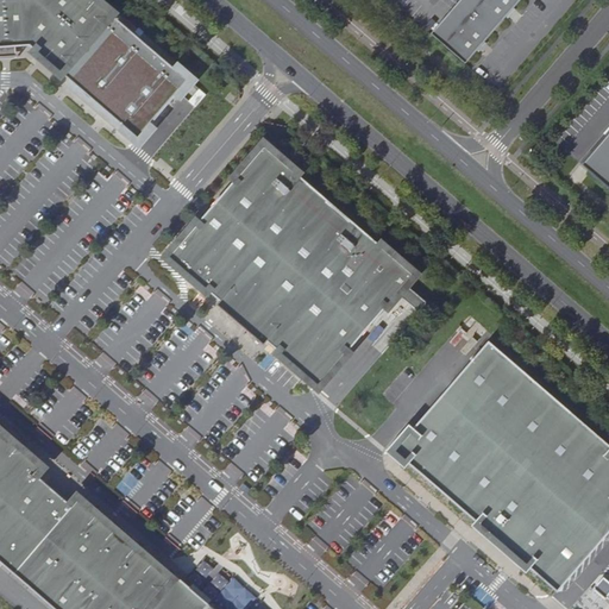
[(0,0),(0,46),(30,45),(61,73),(112,14),(95,0),(0,0)]
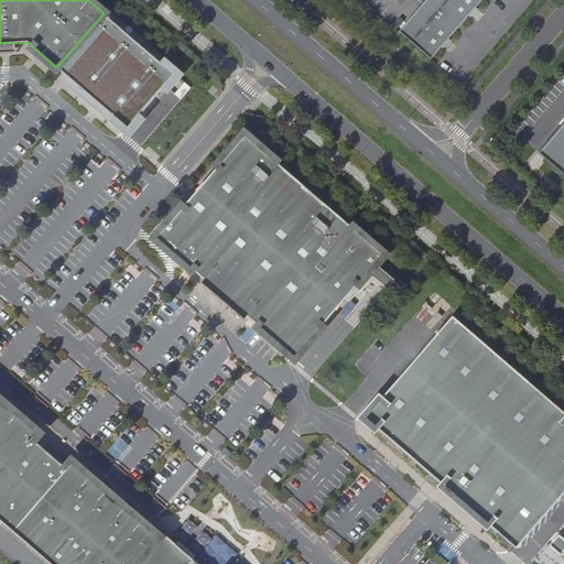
[(425,0),(399,31),(431,60),(481,0),(425,0)]
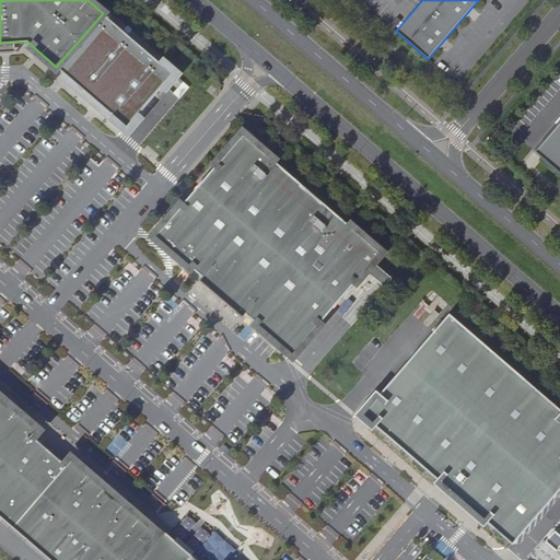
[(213,86),(211,90),(218,96),(221,92),(213,86)]
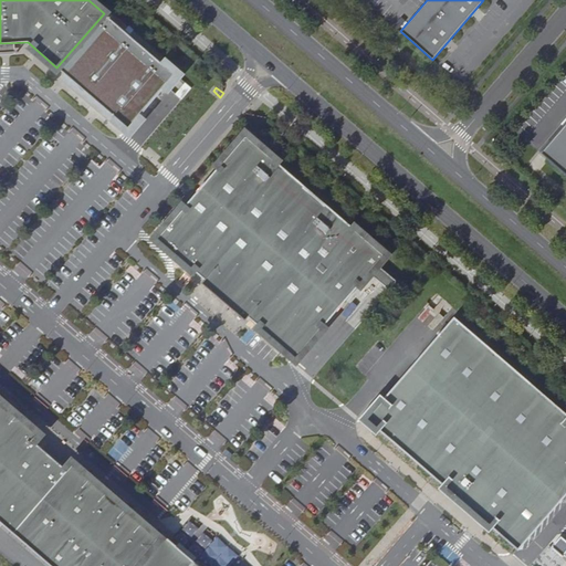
[(247,113),(243,116),(250,123),(253,119),(247,113)]
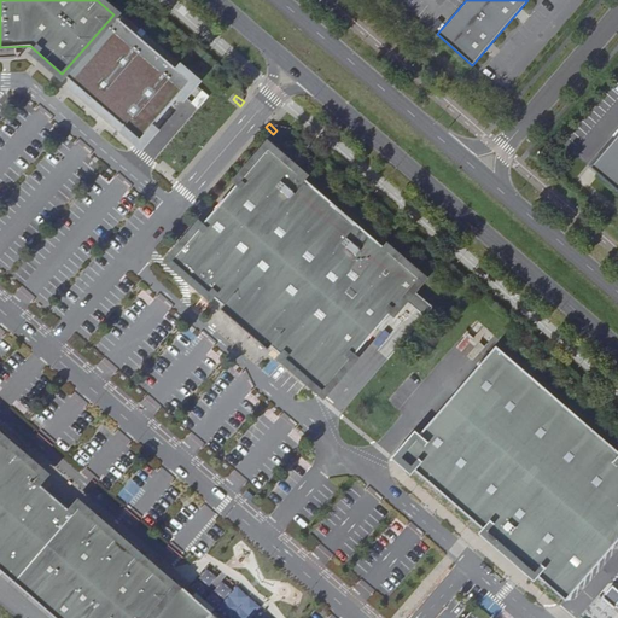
[(118,140),(129,151),(135,145),(124,134),(118,140)]
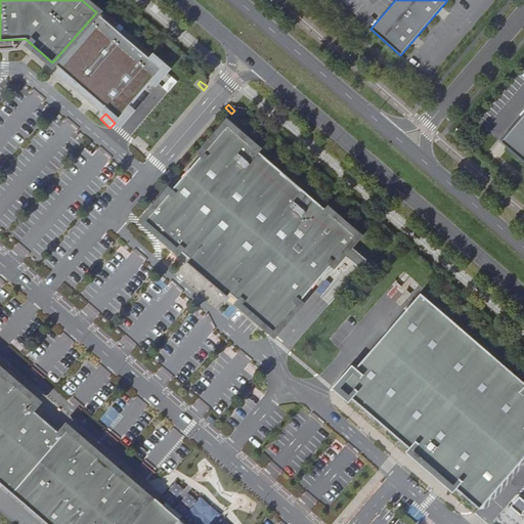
[(523,114),(500,141),(523,161),(523,114)]
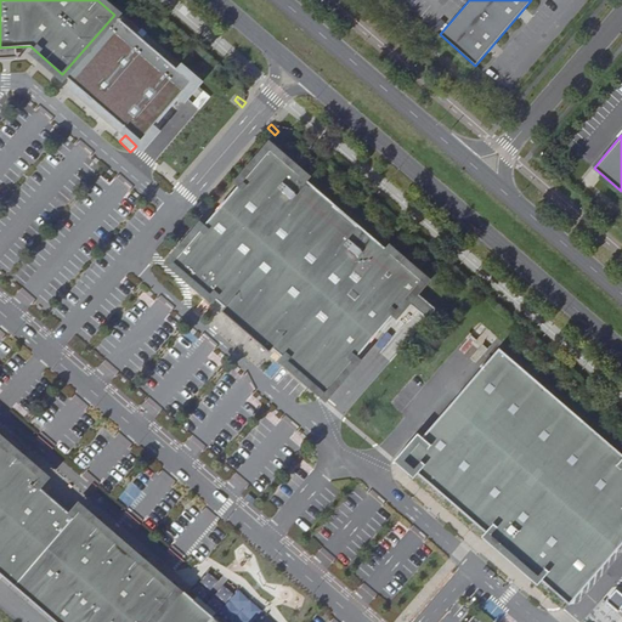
[(270,148),(171,261),(225,307),(221,311),(269,352),(272,349),(326,394),(406,300),(414,290),(423,280),(270,148)]
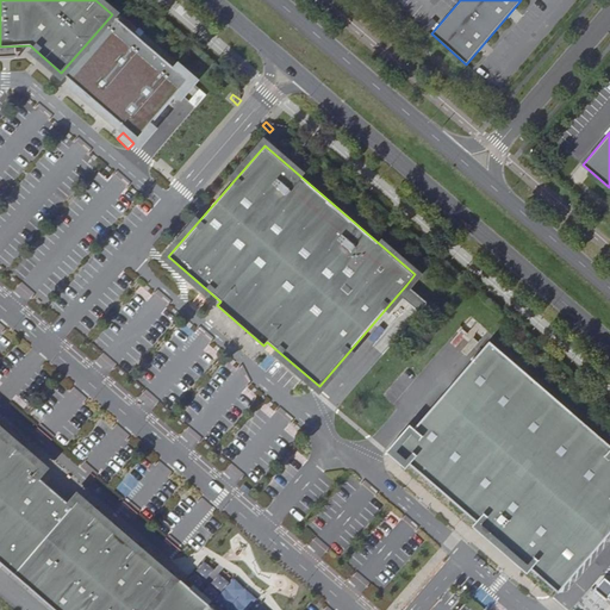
[(406,285),(398,294),(419,313),(428,303),(406,285)]
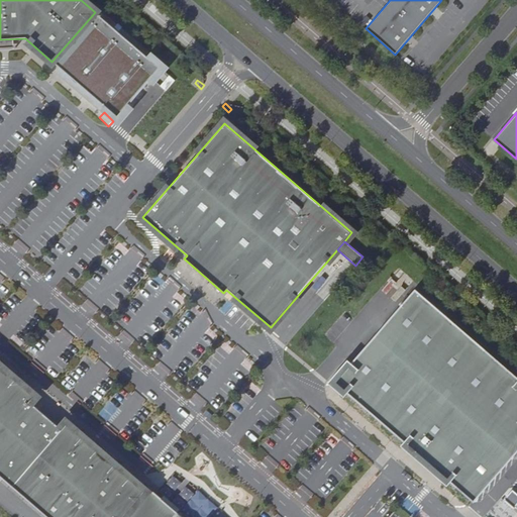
[(516,448),(516,372),(411,289),(332,380),(470,497),(516,448)]
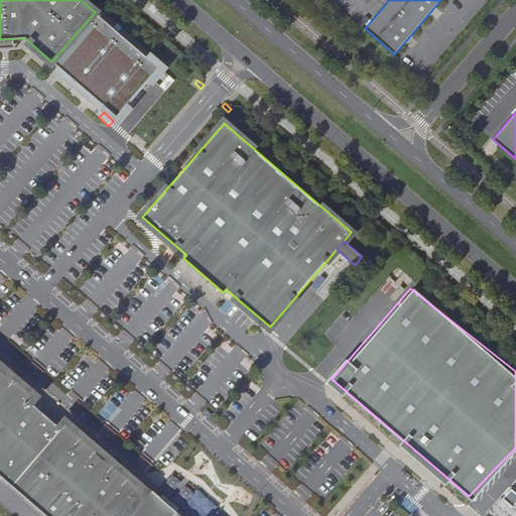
[(0,475),(47,515),(123,515),(145,491),(118,468),(122,463),(97,440),(93,445),(66,422),(60,428),(29,401),(34,396),(19,382),(23,377),(0,357),(0,475)]
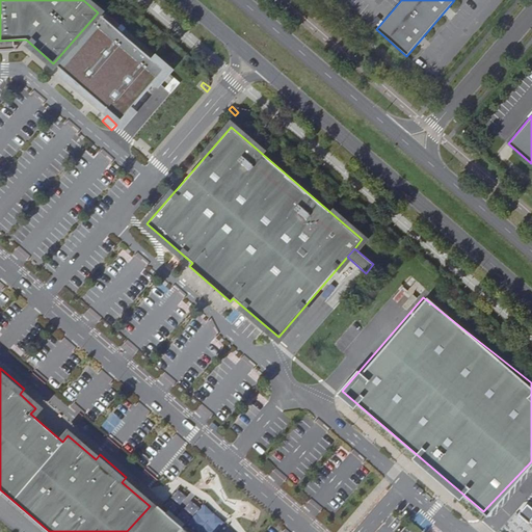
[(531,506),(529,503),(520,513),(530,523),(531,520),(531,506)]
